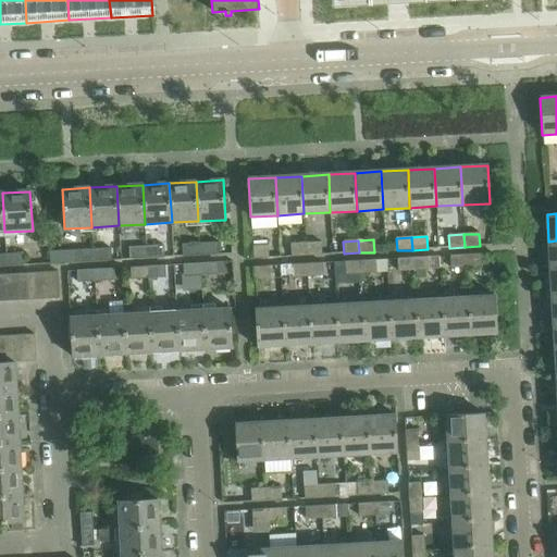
[(217,243),(199,244),(200,256),(218,255),(217,243)]
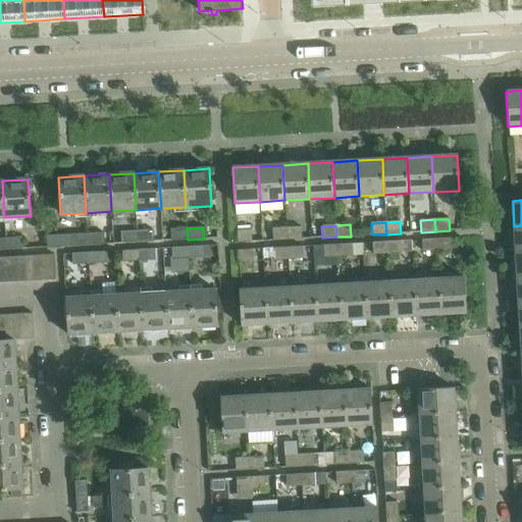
[(301,227),(286,228),(286,240),(301,239),(301,227)]
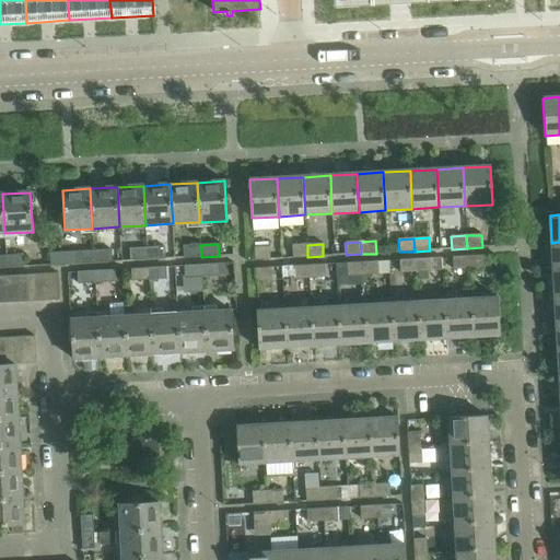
[(201,257),(200,245),(183,246),(184,258),(201,257)]
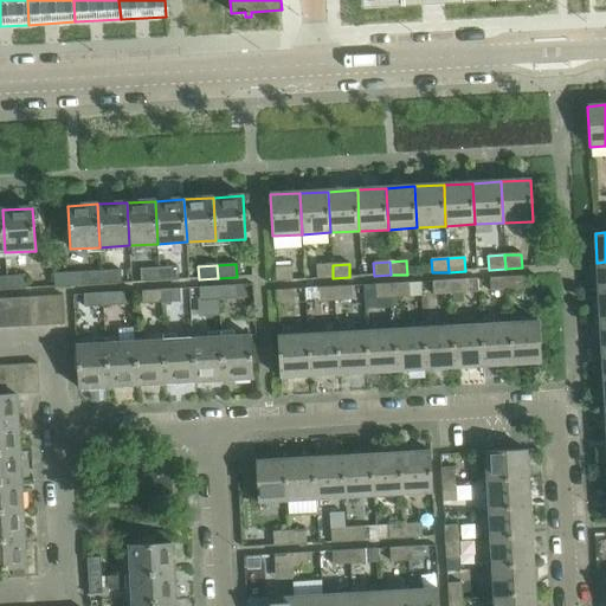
[(333,278),(333,265),(316,265),(316,279),(333,278)]
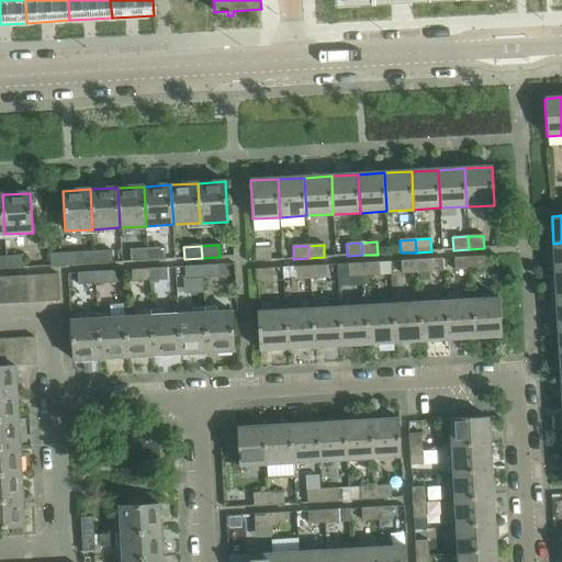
[(166,248),(148,249),(148,261),(166,260),(166,248)]
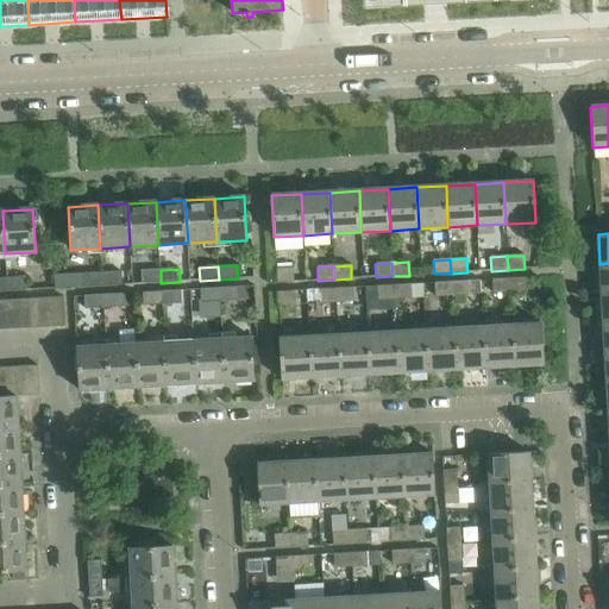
[(276,269),(277,283),(294,282),(293,269),(276,269)]
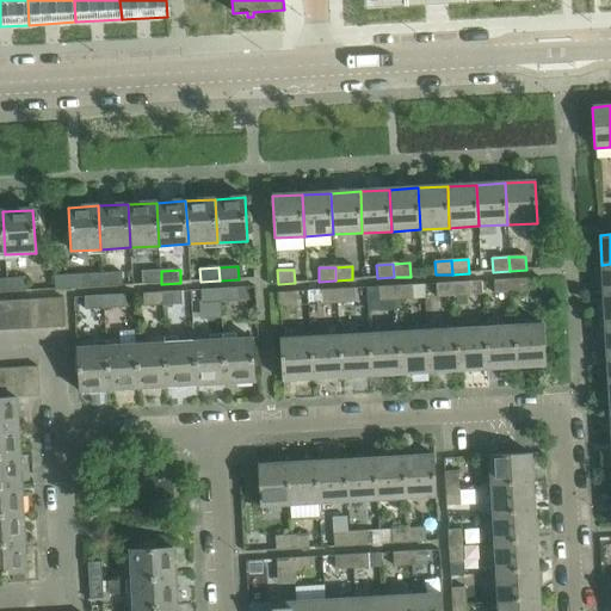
[(161,284),(161,271),(142,272),(142,285),(161,284)]
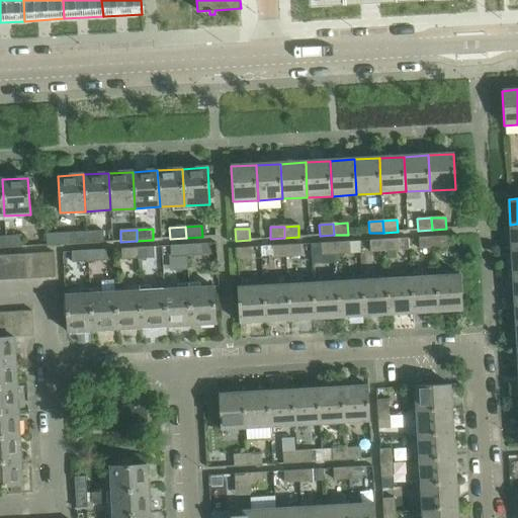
[(87,243),(87,232),(71,233),(71,244),(87,243)]
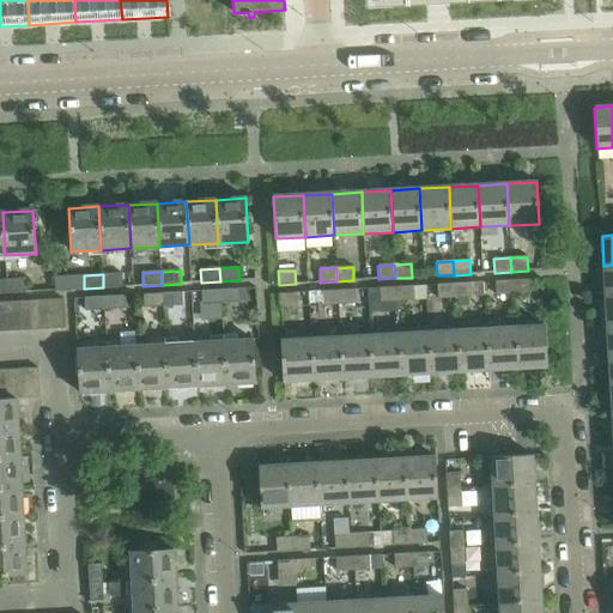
[(122,274),(103,274),(103,287),(122,287),(122,274)]
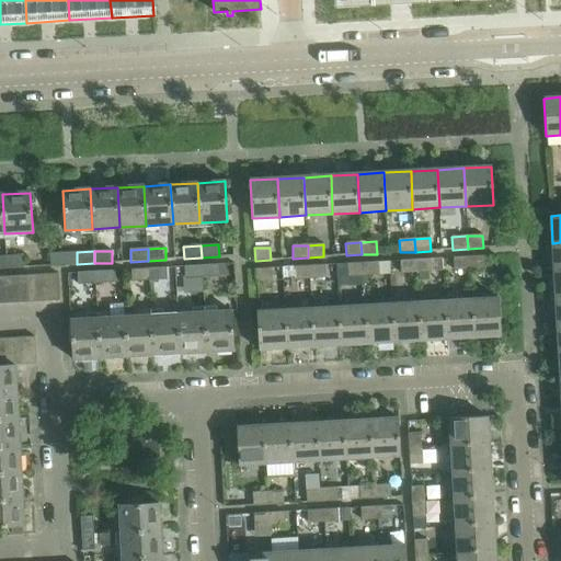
[(24,255),(7,256),(7,268),(24,267),(24,255)]
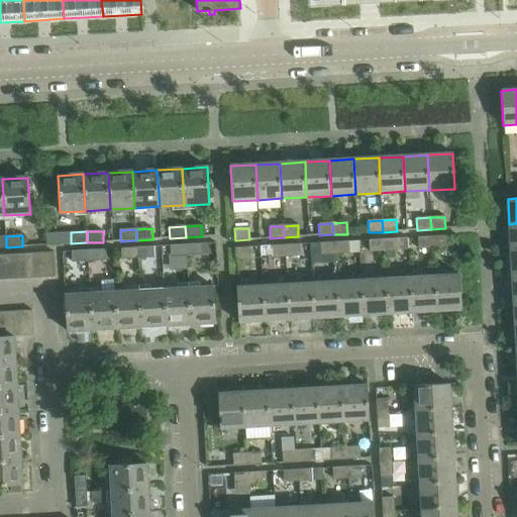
[(446,236),(432,237),(432,248),(446,248),(446,236)]
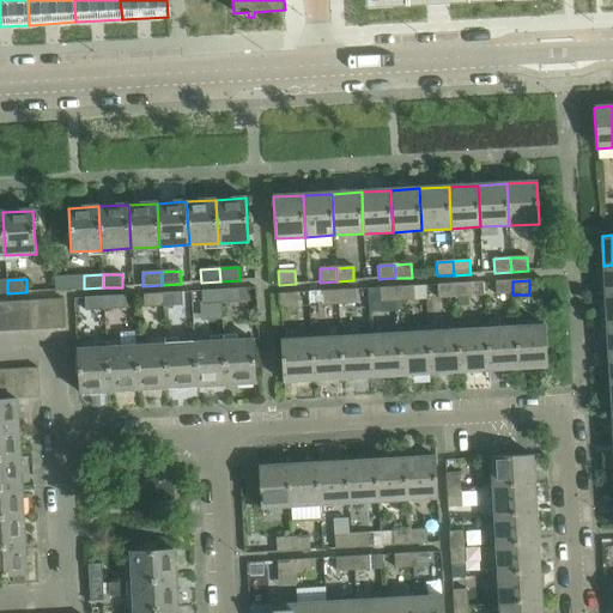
[(513,295),(513,281),(496,283),(496,296),(513,295)]
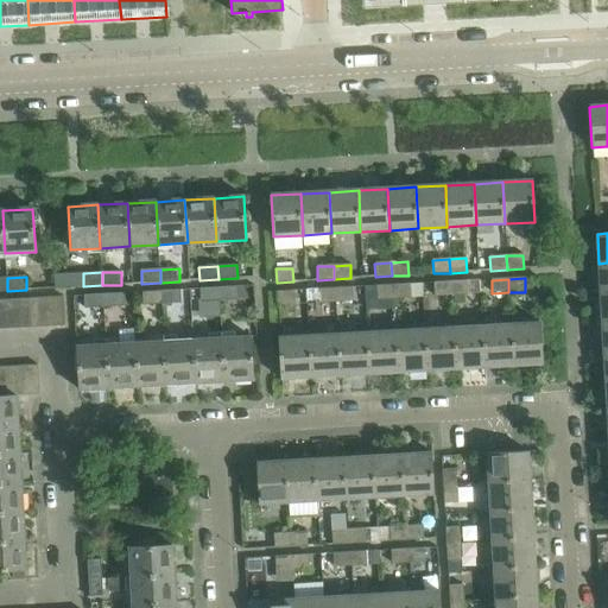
[(467,282),(450,283),(451,296),(468,295),(467,282)]
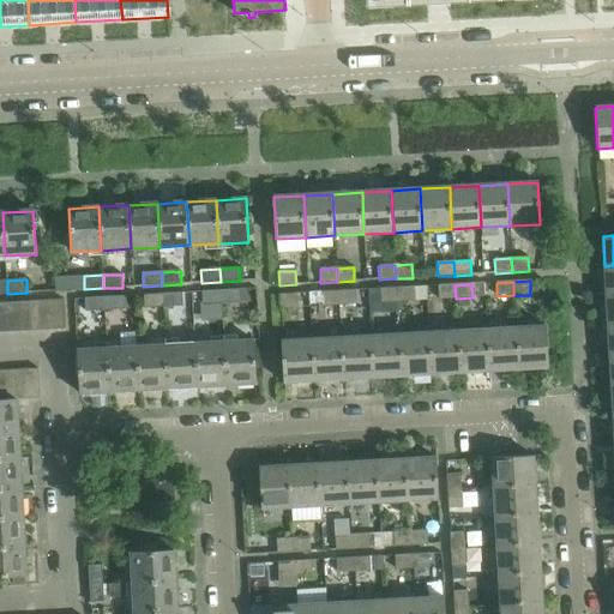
[(456,299),(455,286),(438,286),(439,300),(456,299)]
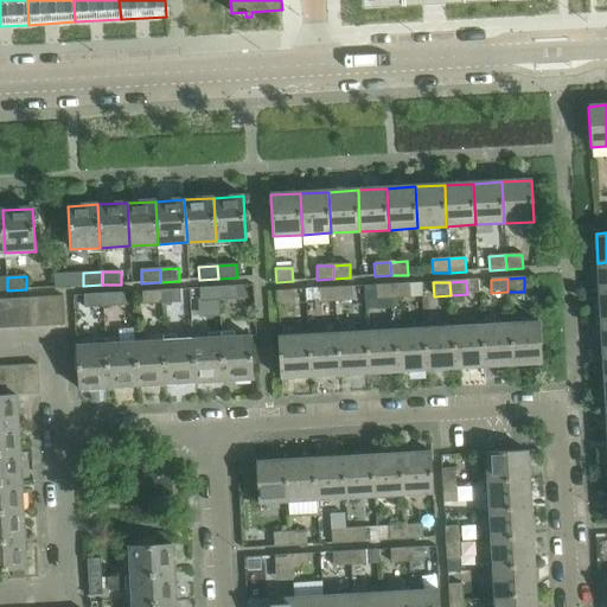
[(393,299),(391,285),(376,286),(376,300),(393,299)]
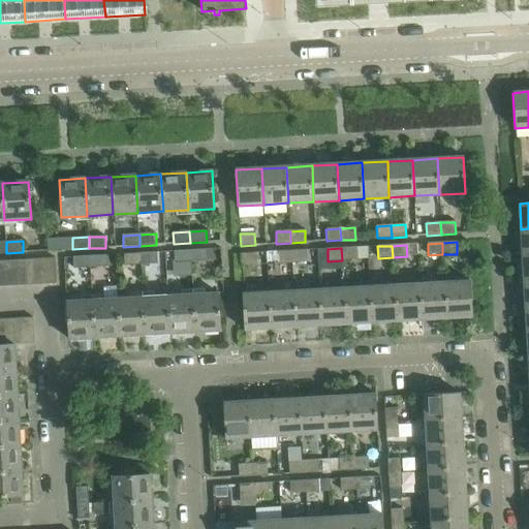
[(355,248),(341,248),(342,260),(356,259),(355,248)]
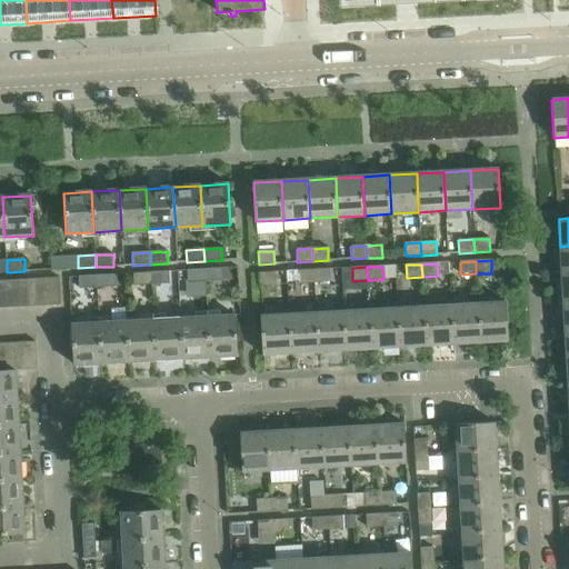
[(222,269),(205,270),(206,281),(223,281),(222,269)]
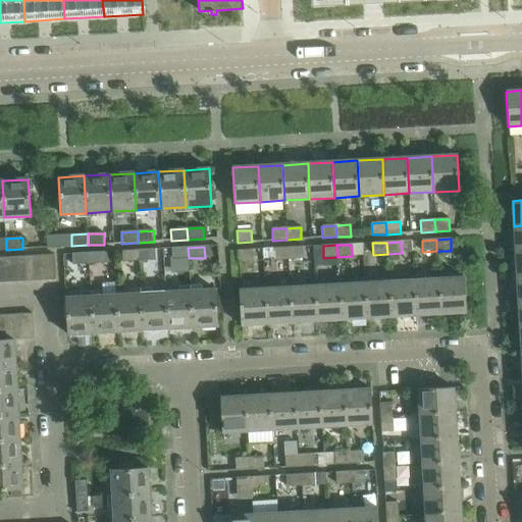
[(302,247),(288,248),(288,260),(302,259),(302,247)]
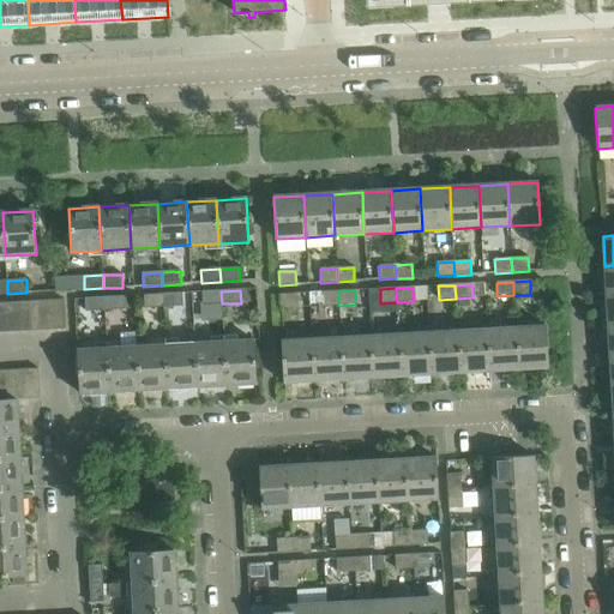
[(222,304),(221,292),(202,292),(203,305),(222,304)]
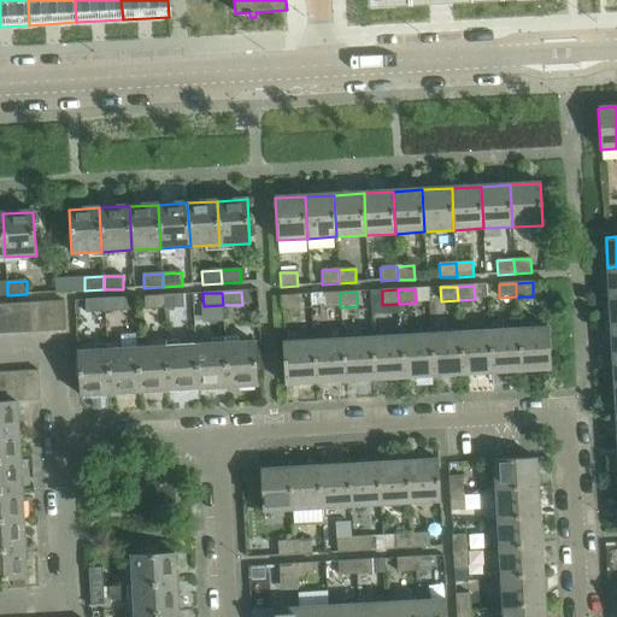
[(340,307),(340,293),(323,294),(323,307),(340,307)]
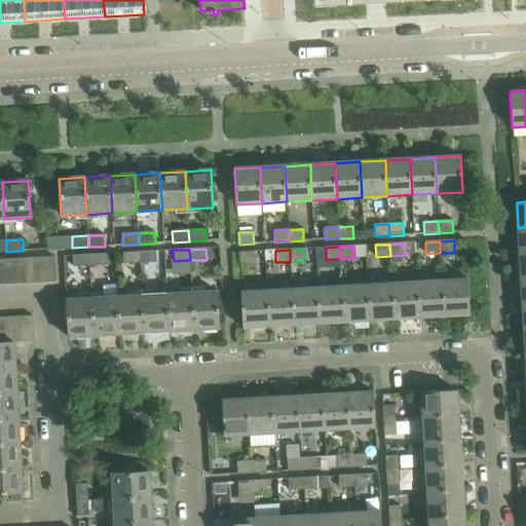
[(155,251),(139,252),(140,263),(156,262),(155,251)]
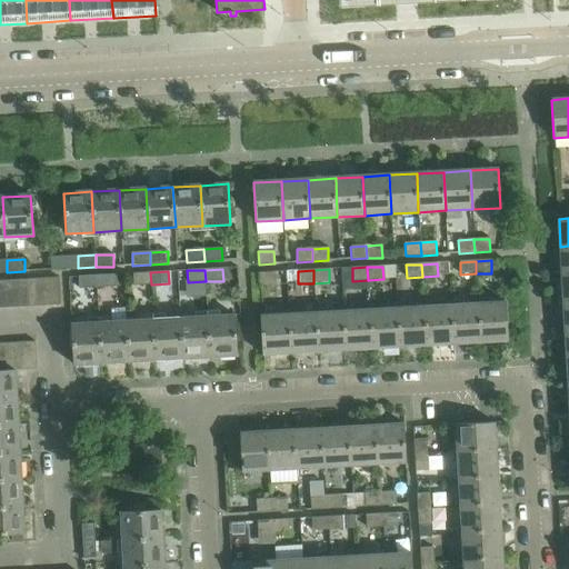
[(151,285),(150,272),(133,273),(133,286),(151,285)]
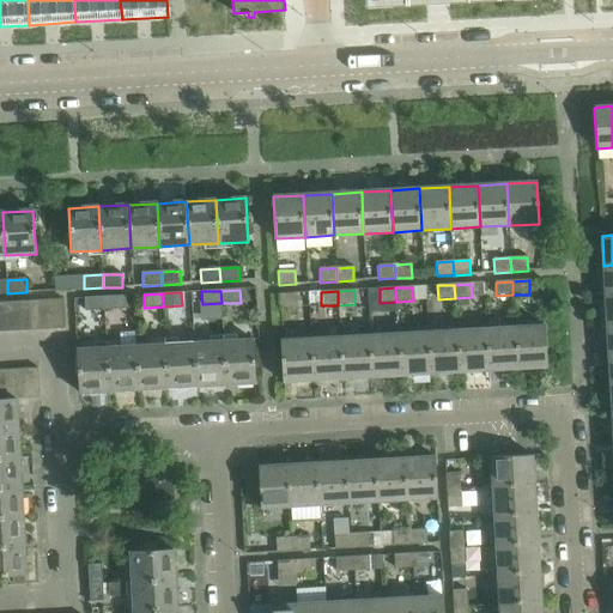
[(296,293),(279,295),(280,308),(297,308),(296,293)]
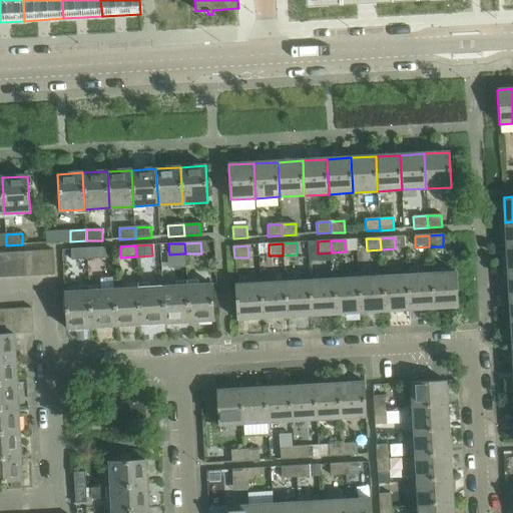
[(103,247),(87,248),(87,260),(103,259),(103,247)]
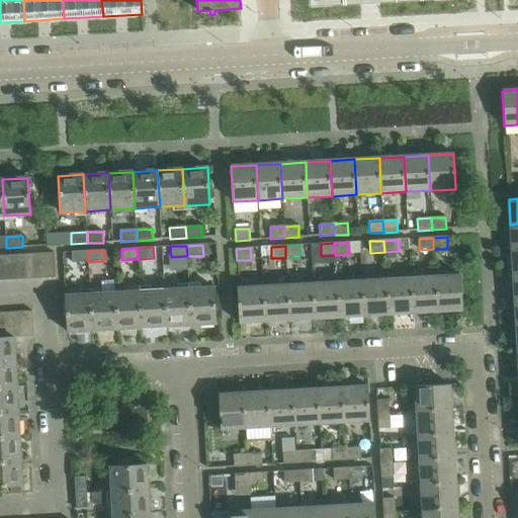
[(88,262),(88,251),(72,252),(72,263),(88,262)]
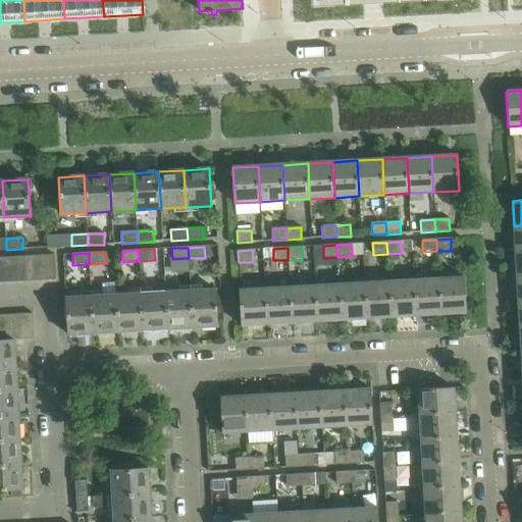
[(54,255),(42,256),(44,280),(55,279),(54,255)]
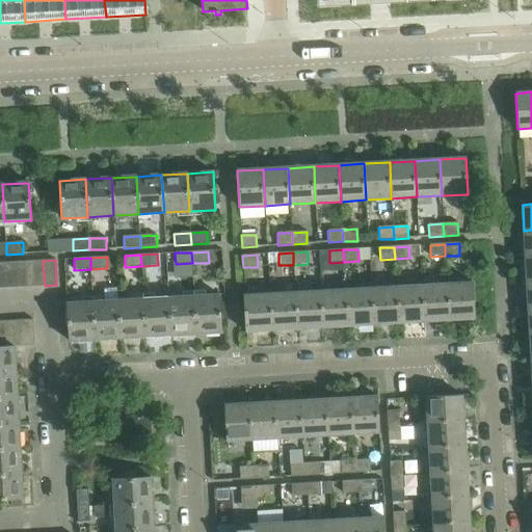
[(30,261),(18,262),(20,287),(32,287),(30,261)]
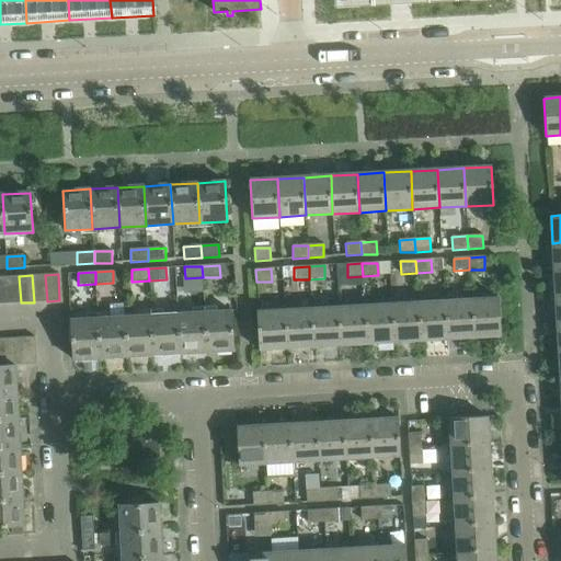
[(45,275),(32,275),(34,302),(47,301),(45,275)]
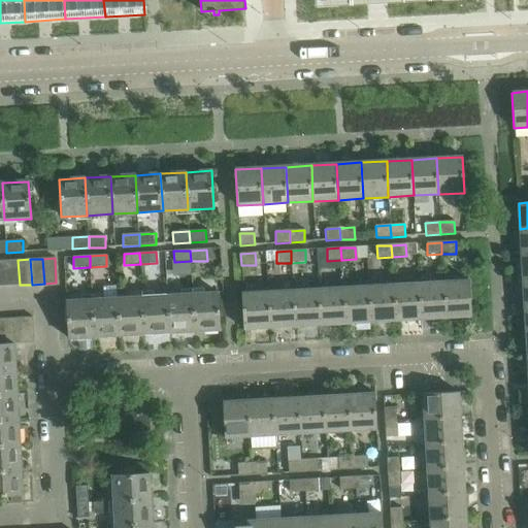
[(18,260),(5,261),(7,286),(20,285),(18,260)]
